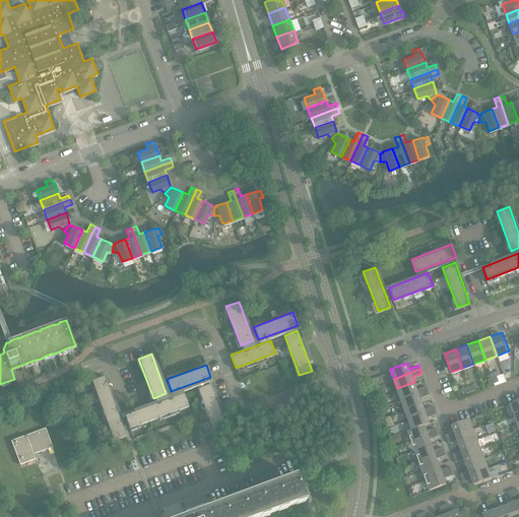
[(91,379),(113,439),(125,434),(126,434),(104,375),(91,379)]
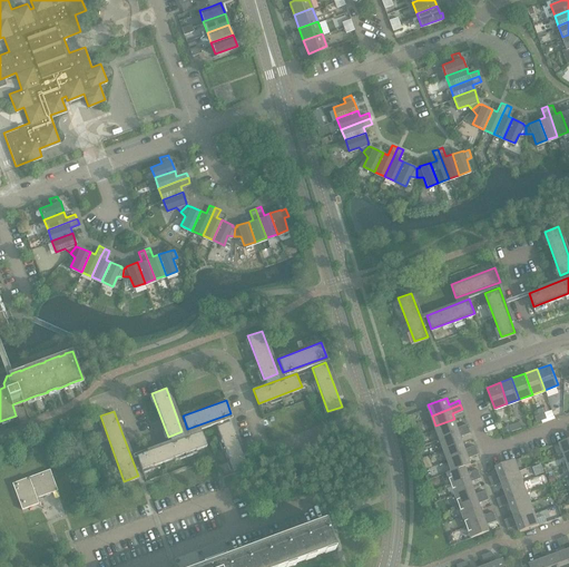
[(454,419),(435,426),(440,437),(468,426),(467,421),(457,426),(454,419)]
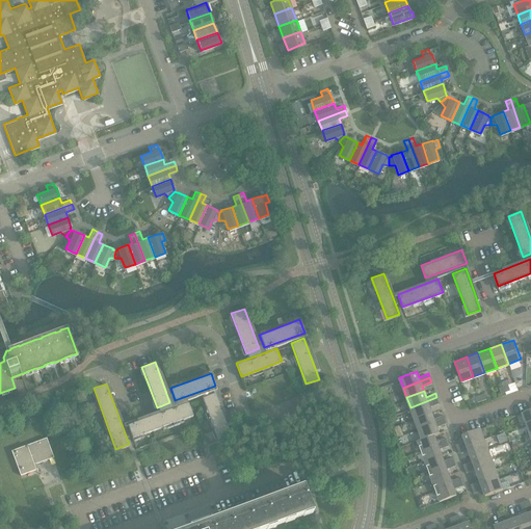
[(217,438),(230,432),(227,424),(214,392),(202,397),(217,438)]
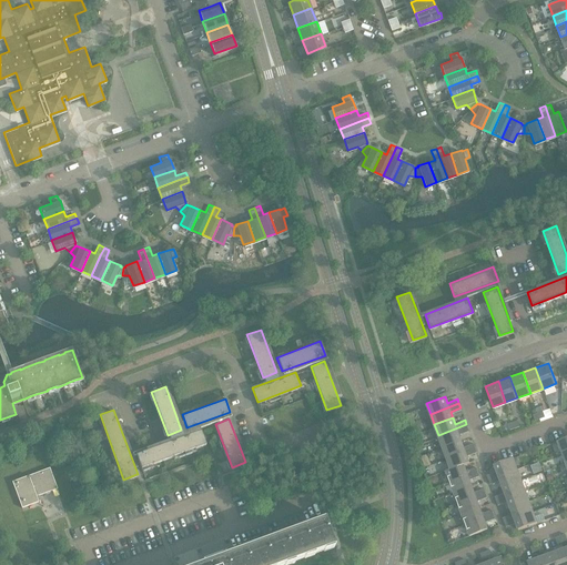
[(438,435),(442,445),(461,439),(458,433),(468,430),(466,424),(438,435)]
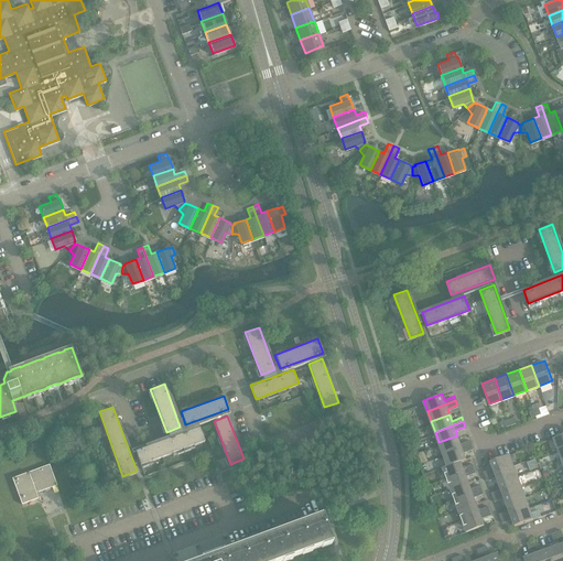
[(198,427),(134,450),(139,464),(204,440),(198,427)]
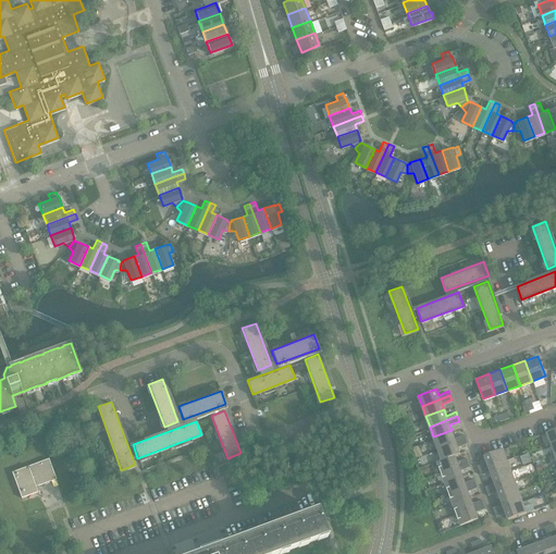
[(555,427),(546,431),(551,442),(555,439),(555,427)]
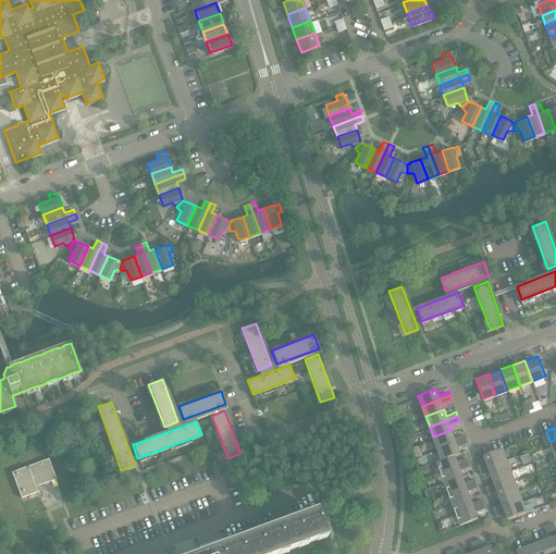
[(452,430),(433,436),(437,447),(465,436),(464,432),(454,436),(452,430)]
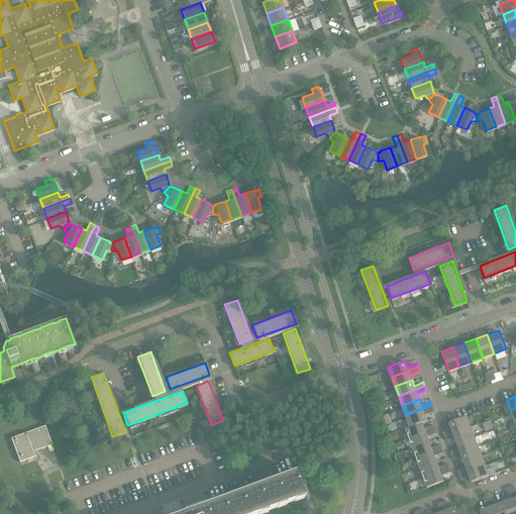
[(406,415),(409,425),(421,421),(426,419),(424,413),(433,410),(431,405),(406,415)]
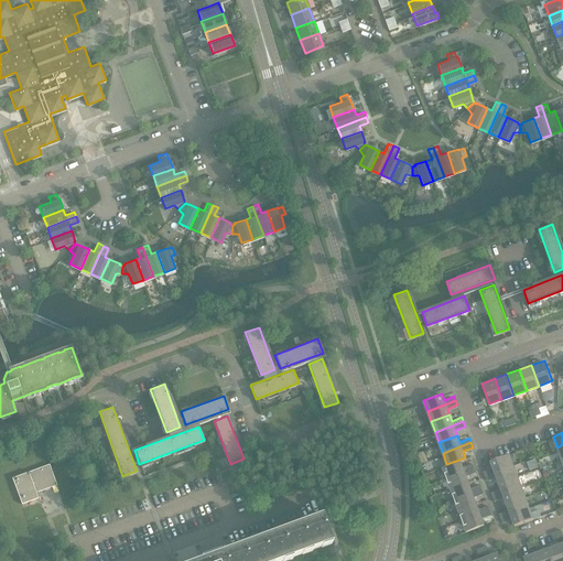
[(483,470),(485,474),(513,464),(509,453),(490,460),(493,466),(483,470)]
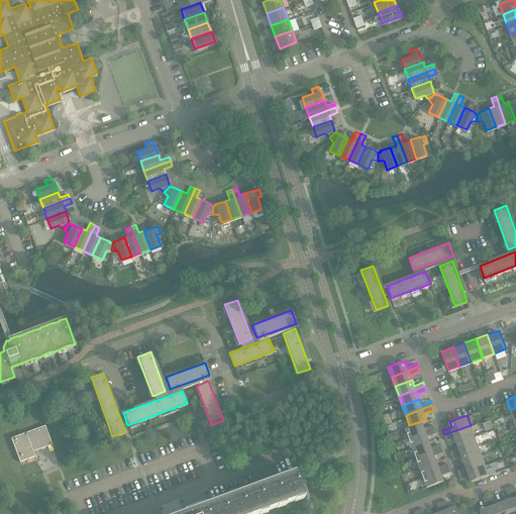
[(409,425),(405,426),(409,436),(434,427),(432,423),(423,426),(421,421),(409,425)]
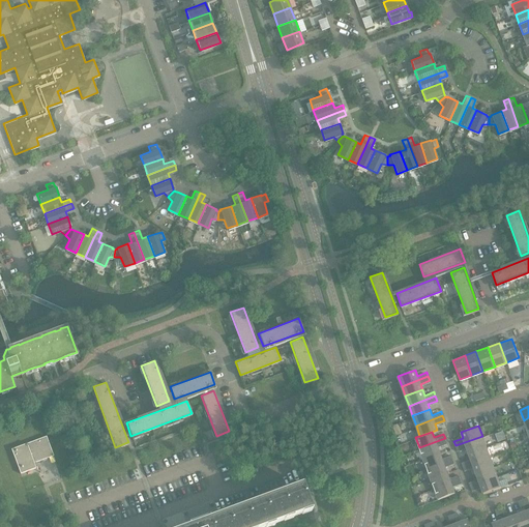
[(33,461),(53,454),(46,435),(28,441),(10,447),(20,471),(35,466),(33,461)]
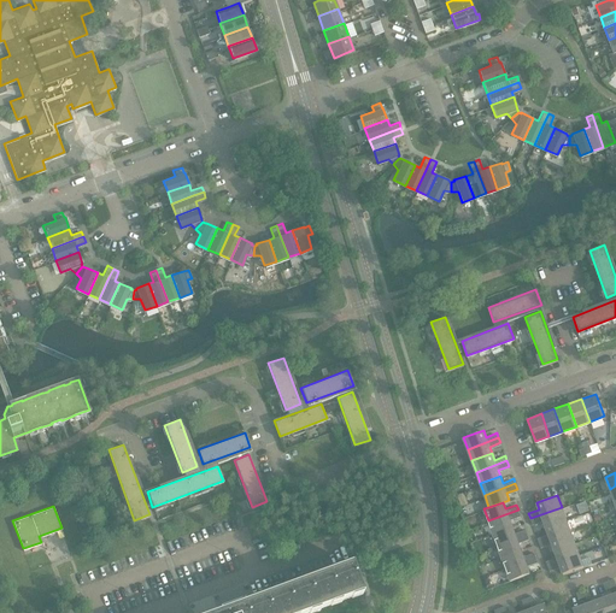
[(543,518),(545,525),(565,518),(562,507),(531,518),(532,523),(543,518)]
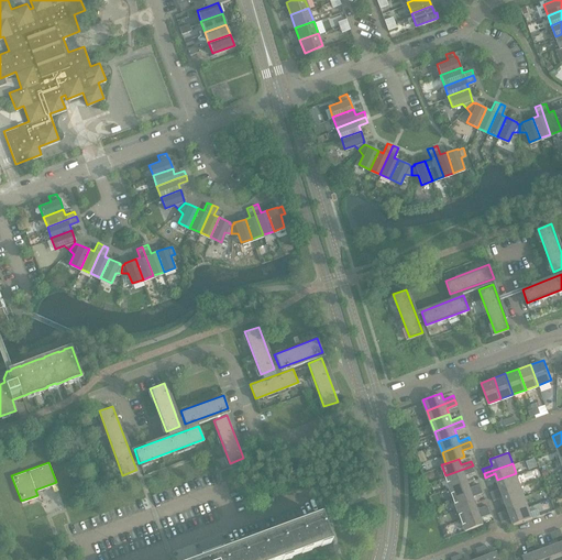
[(445,475),(449,486),(466,480),(464,473),(474,470),(473,465),(445,475)]
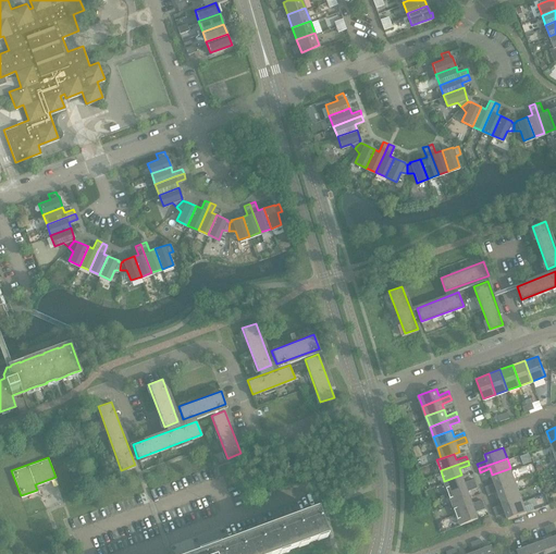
[(515,479),(510,468),(492,475),(494,481),(484,484),(486,489),(515,479)]
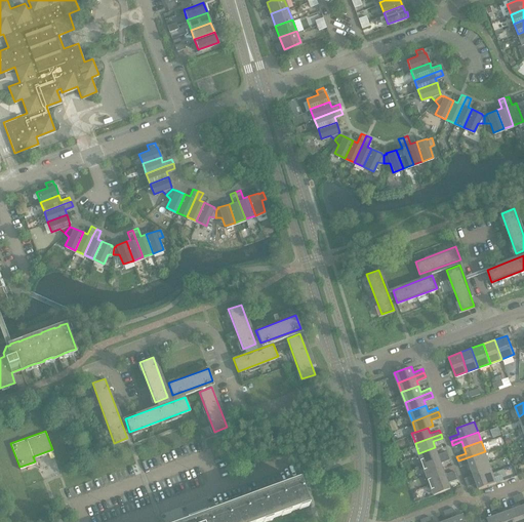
[(418,453),(422,463),(448,453),(446,449),(437,452),(435,447),(418,453)]
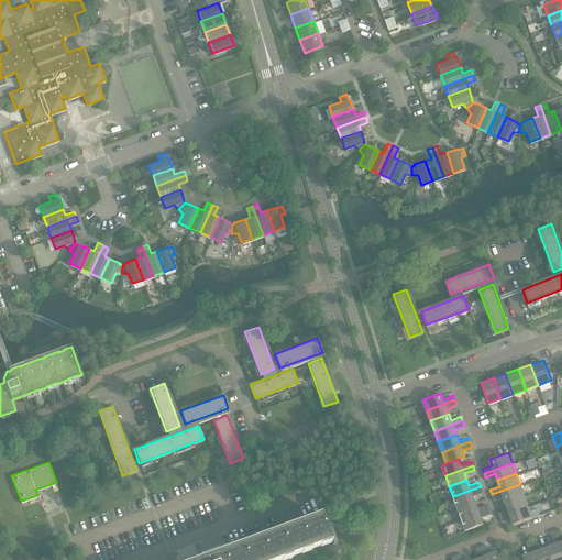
[(503,495),(506,502),(524,494),(520,484),(492,494),(493,498),(503,495)]
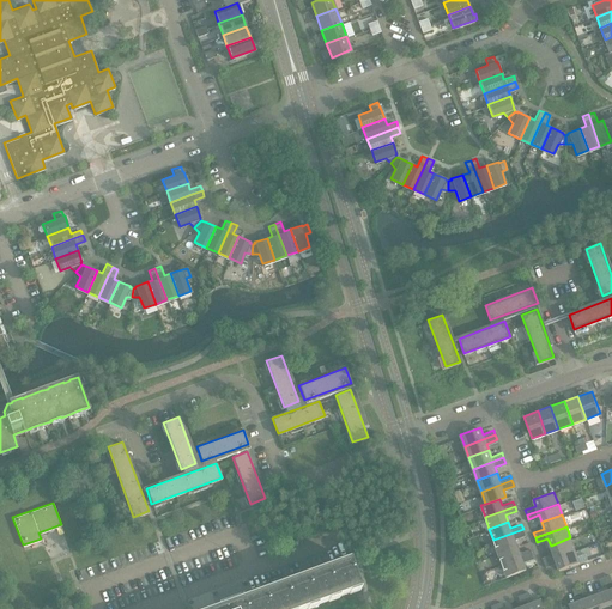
[(523,529),(494,540),(497,552),(516,544),(514,537),(525,534),(523,529)]
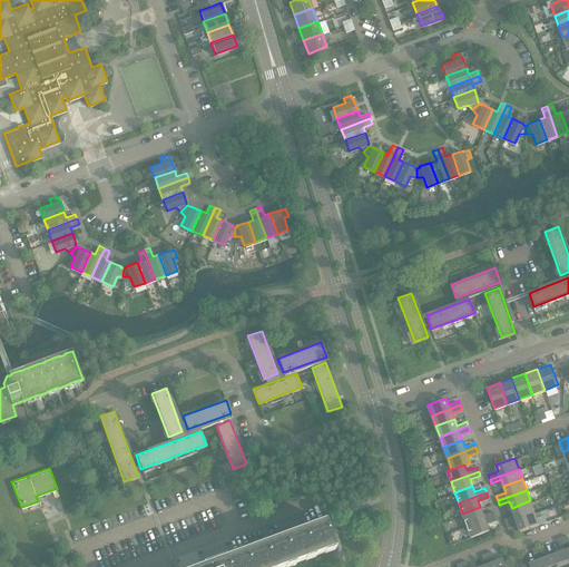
[(503,517),(506,522),(535,511),(530,500),(512,508),(513,512),(503,517)]
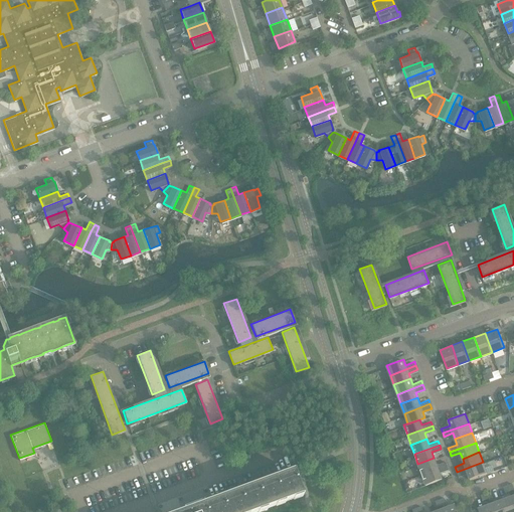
[(417,464),(421,473),(447,464),(445,460),(436,463),(434,458),(417,464)]
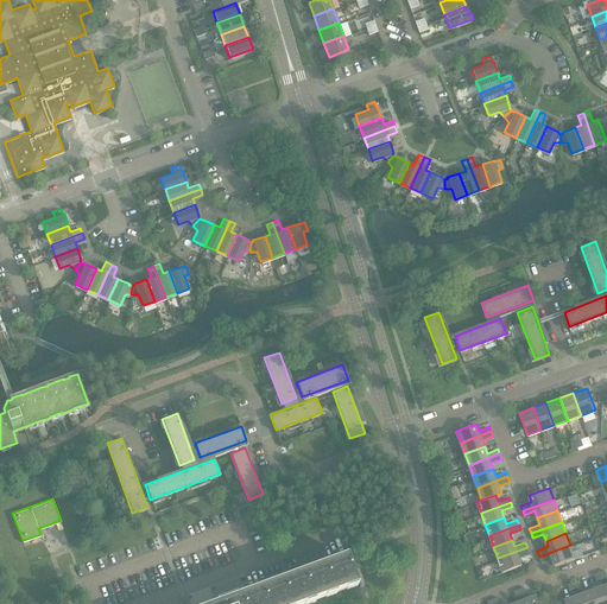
[(574,557),(570,545),(539,557),(541,560),(551,557),(555,564),(574,557)]
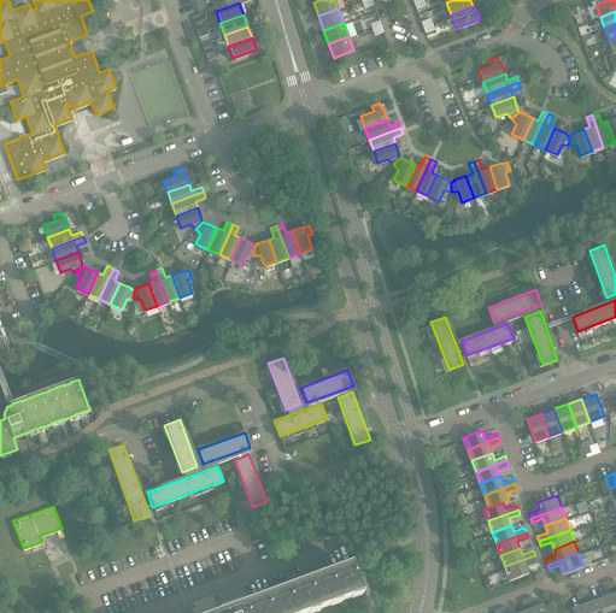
[(537,560),(535,555),(505,566),(509,578),(528,572),(526,564),(537,560)]
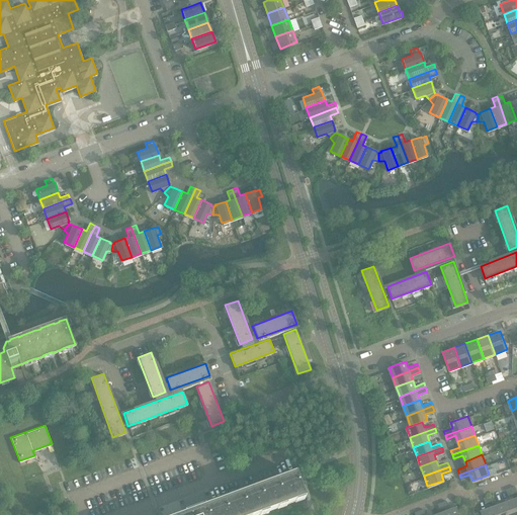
[(288,475),(197,509),(195,503),(185,506),(187,512),(181,514),(179,514),(251,514),(304,496),(294,473),(288,475)]
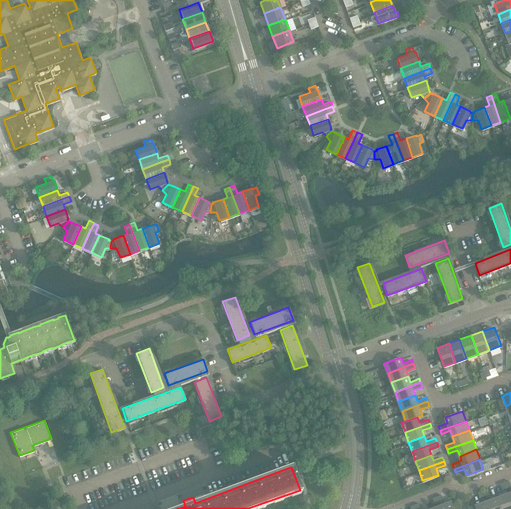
[(502,508),(510,508),(510,497),(509,492),(497,496),(502,508)]
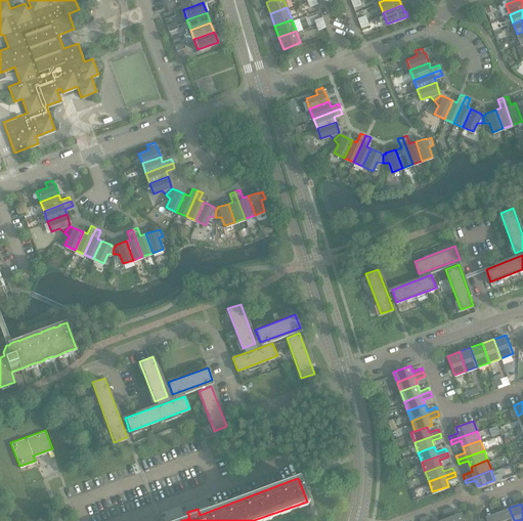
[(514,520),(509,508),(497,512),(500,520),(514,520)]
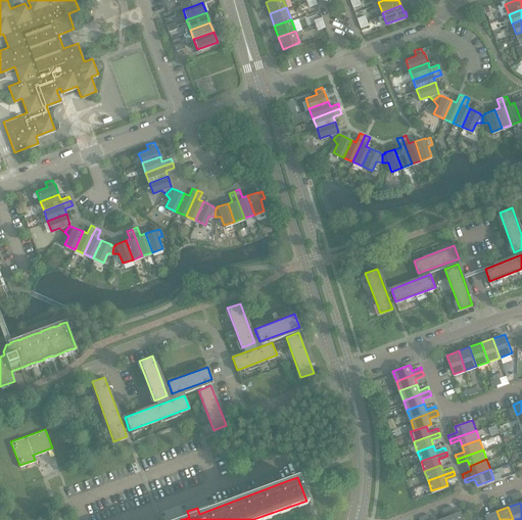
[(464,519),(462,511),(449,515),(451,519),(464,519)]
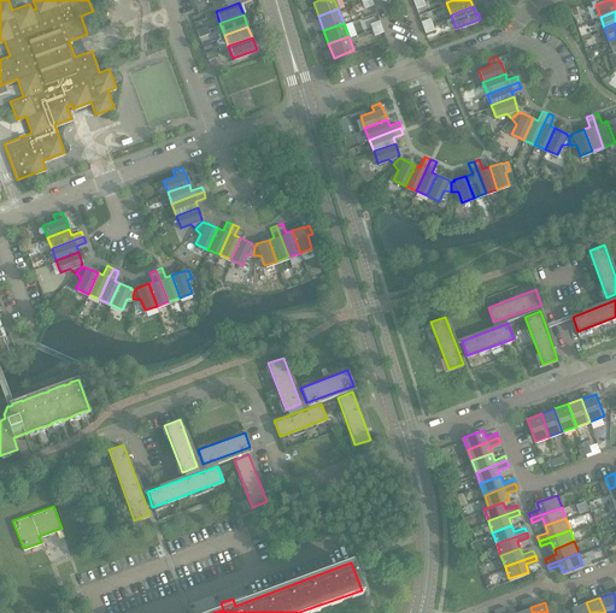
[(574,612),(590,612),(586,602),(573,607),(574,612)]
